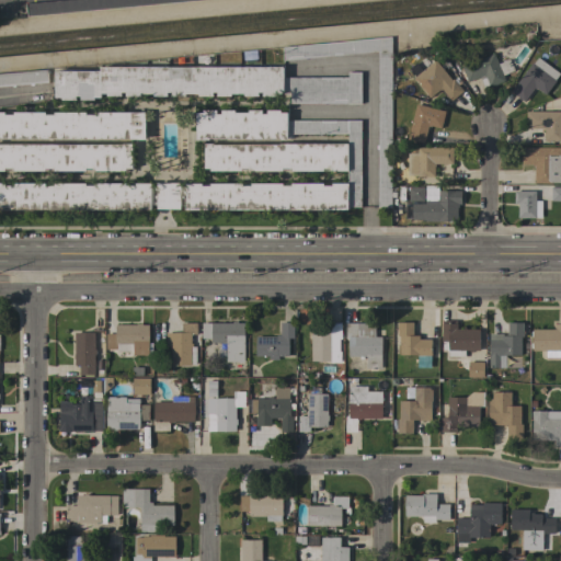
[(26,3),(61,0),(203,0),(27,16),(26,3)]
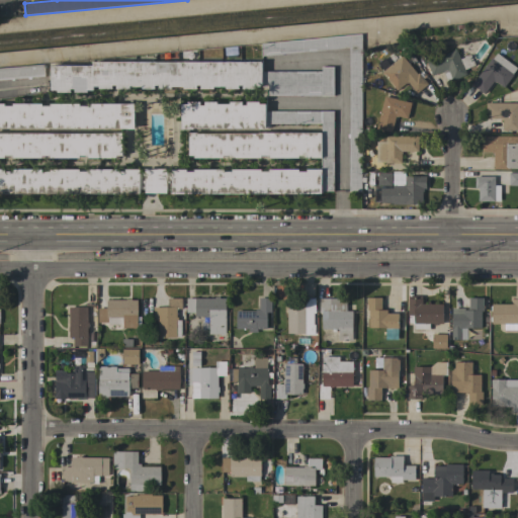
[(361,34),(361,76),(365,76),(365,79),(361,79),(361,177),(365,177),(365,182),(361,182),(361,191),(349,191),(349,48),(261,57),(261,44),(361,34)]
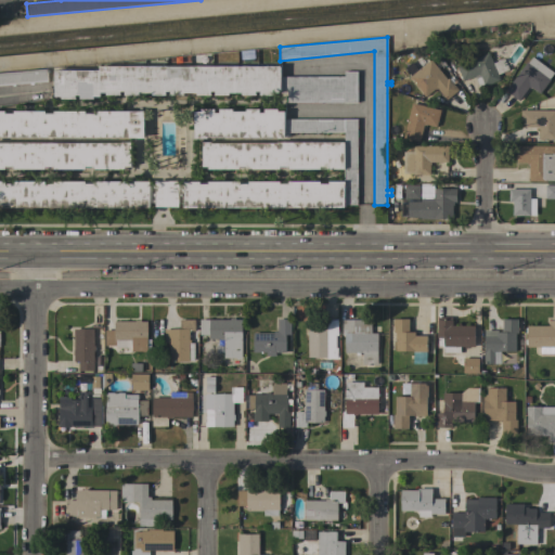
[(493,62),(504,57),(508,69),(498,75),(500,79),(479,88),(476,79),(479,77),(478,75),(463,81),(456,66),(489,53),(493,62)]
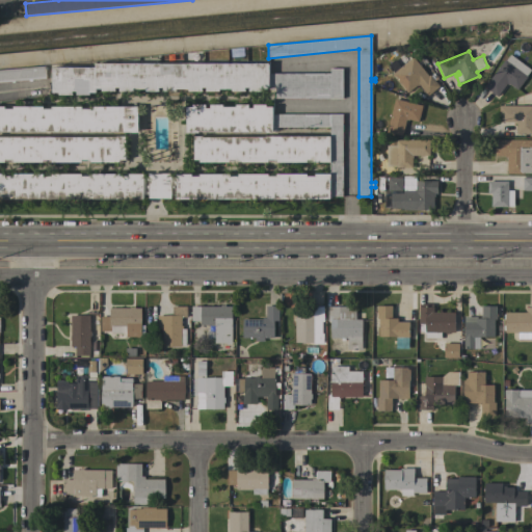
[(530,70),(526,76),(527,77),(517,90),(509,84),(508,85),(506,83),(497,97),(484,87),(505,59),(505,60),(510,54),(530,70)]
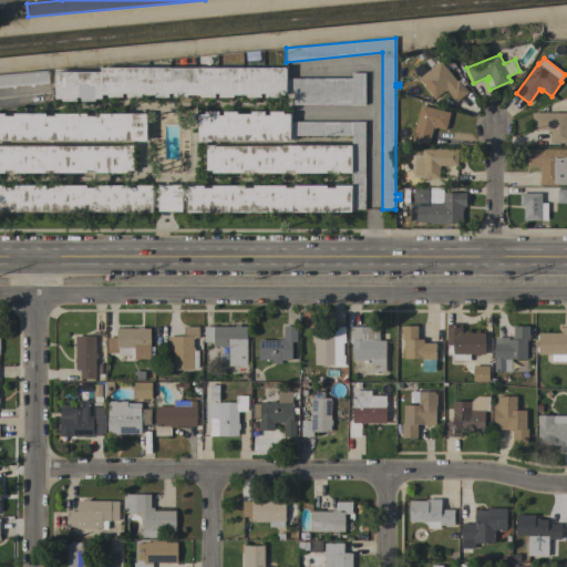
[(456,81),(459,80),(468,92),(456,102),(445,90),(434,99),(418,79),(440,61),(456,81)]
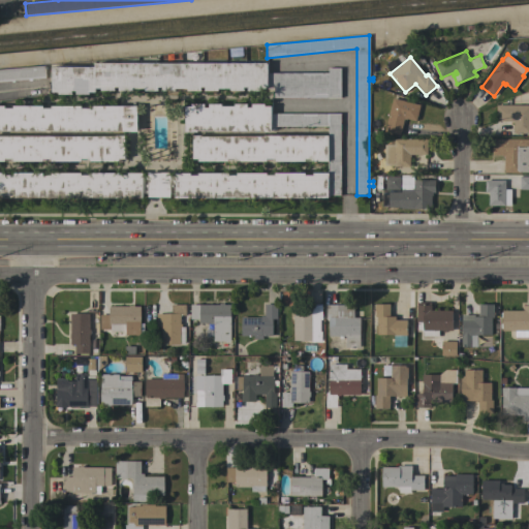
[(268,64),(268,73),(329,73),(329,68),(341,68),(341,98),(274,98),(274,86),(267,86),(267,88),(260,88),(260,90),(248,90),(248,87),(243,87),(243,91),(230,91),(230,89),(218,89),(218,91),(205,91),(205,87),(200,87),(200,91),(187,91),(187,88),(175,88),(175,91),(161,91),(161,87),(157,87),(157,91),(144,91),(144,88),(131,88),(131,91),(118,91),(118,88),(114,88),(114,91),(101,91),(101,89),(95,89),(95,92),(89,92),(89,94),(75,94),(75,91),(71,91),(71,94),(58,94),(58,92),(52,92),(52,67),(94,67),(94,63),(268,64)]
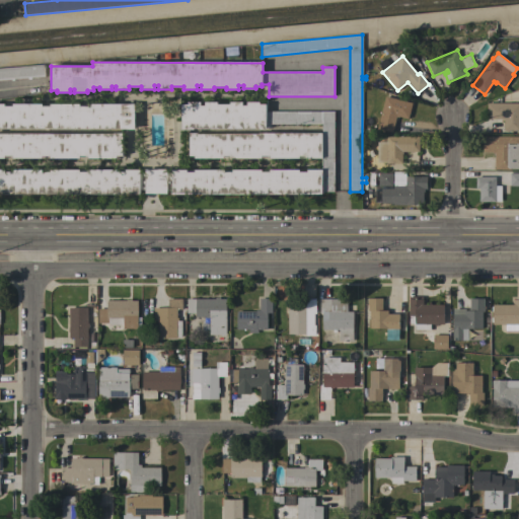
[(0,68),(43,64),(45,76),(0,80),(0,68)]
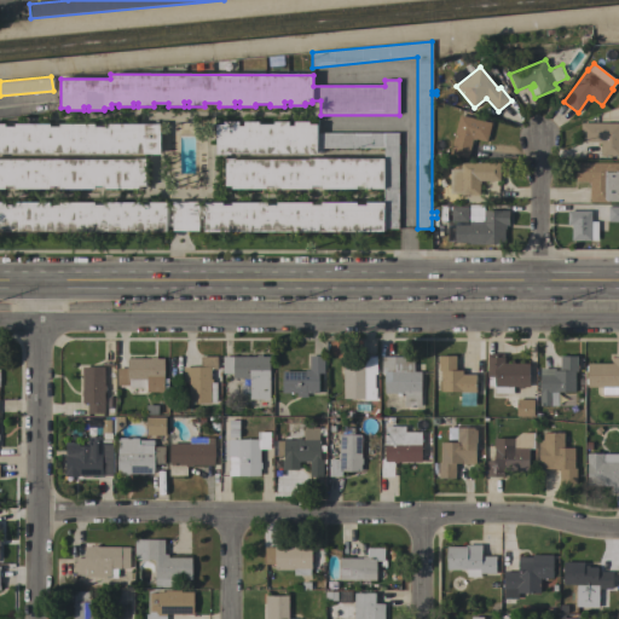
[(491,123),(486,142),(475,139),(475,140),(473,139),(468,158),(450,154),(460,115),(491,123)]
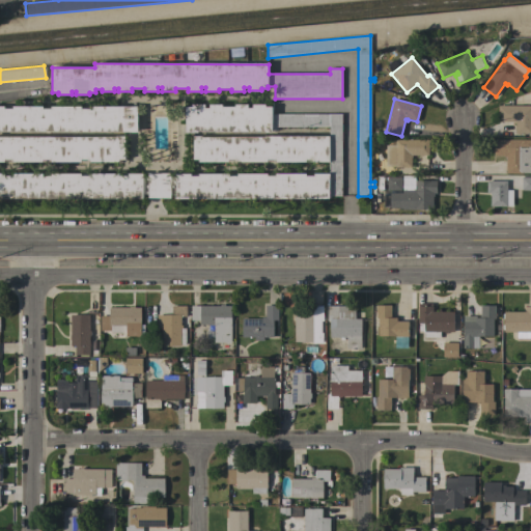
[(314,160),(306,160),(306,162),(276,162),(276,160),(268,160),(268,162),(238,162),(238,160),(229,160),(229,162),(199,162),(199,160),(194,160),(194,136),(202,136),(202,138),(266,137),(266,136),(329,136),(329,127),(277,127),(277,131),(272,131),(272,133),(264,133),(264,132),(198,132),(198,133),(186,133),(186,107),(191,107),(191,105),(205,105),(205,108),(210,108),(210,105),(222,105),(222,107),(234,107),(234,105),(248,105),(248,108),(252,108),(252,105),(266,105),(266,107),(272,107),(272,114),(341,114),(341,196),(330,196),(330,199),(175,199),(175,195),(171,195),(171,198),(148,198),(148,188),(143,188),(143,199),(0,199),(0,106),(5,106),(5,109),(12,109),(12,106),(44,106),(44,109),(51,109),(51,107),(82,106),(82,109),(89,109),(89,106),(138,106),(138,133),(122,133),(123,131),(0,131),(0,137),(116,137),(116,136),(126,136),(126,160),(119,160),(119,162),(90,162),(90,160),(80,160),(80,162),(52,162),(52,160),(43,160),(43,162),(12,162),(12,160),(4,160),(4,162),(0,162),(0,173),(5,173),(5,176),(12,176),(12,173),(42,173),(42,175),(51,175),(51,173),(82,173),(82,175),(90,175),(90,174),(120,173),(120,175),(128,175),(128,173),(143,173),(143,176),(148,176),(148,173),(171,173),(171,176),(175,176),(175,174),(191,173),(191,176),(198,176),(198,173),(229,173),(229,175),(238,175),(238,173),(268,173),(268,176),(275,176),(275,173),(306,173),(306,176),(313,176),(313,173),(329,173),(329,162),(314,162),(314,160)]
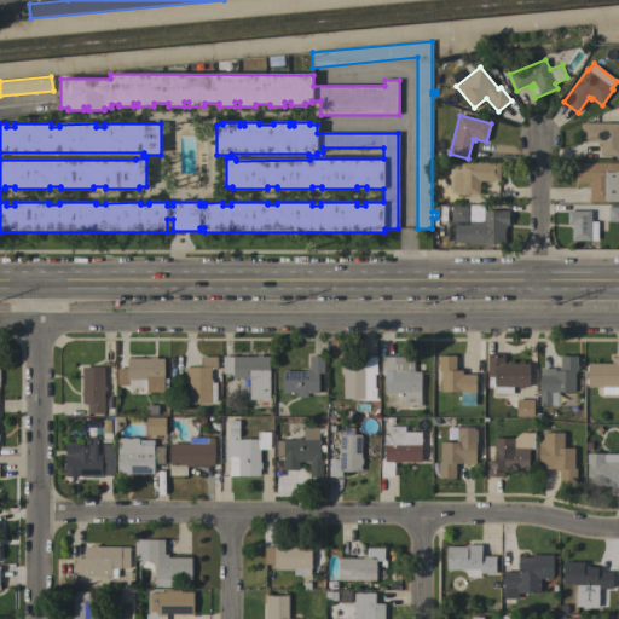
[(618,156),(600,156),(601,144),(600,144),(600,142),(580,142),(580,122),(618,122),(618,156)]
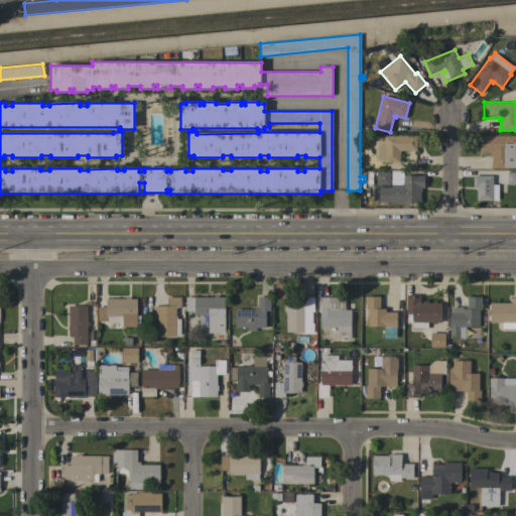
[(515,136),(515,168),(508,168),(491,168),(491,152),(489,152),(480,152),(480,135),(515,136)]
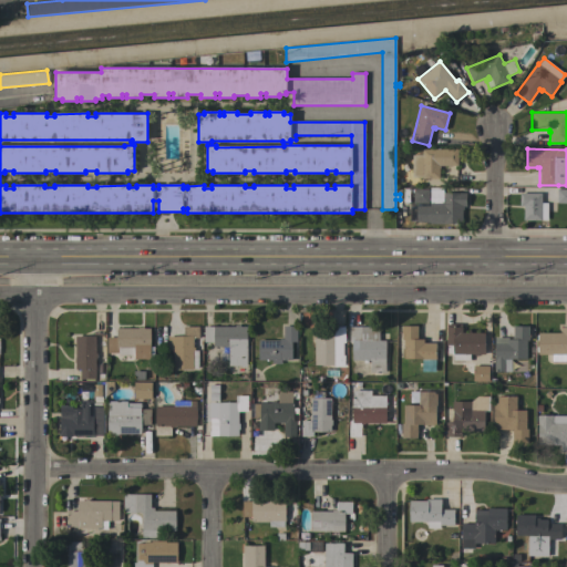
[(457,150),(457,166),(440,166),(440,168),(439,168),(439,178),(422,178),(422,177),(412,177),(412,155),(422,155),(422,150),(457,150)]
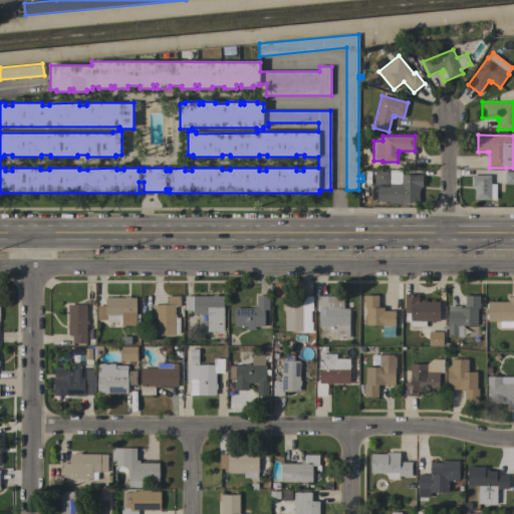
[(389,172),(389,184),(374,184),(374,172),(389,172)]
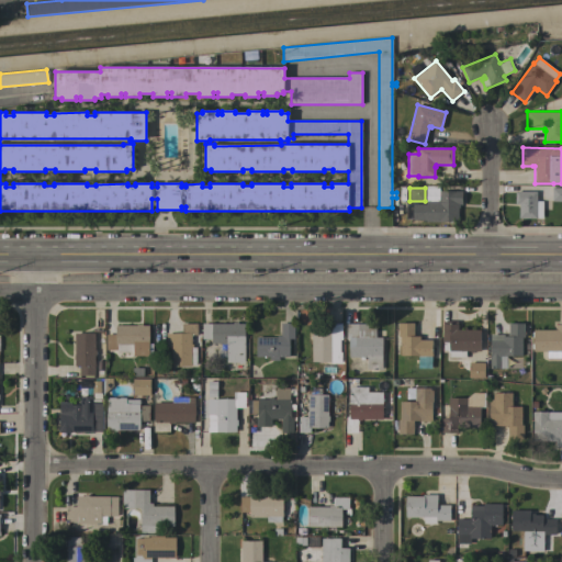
[(561,201),(551,201),(551,188),(561,188),(561,201)]
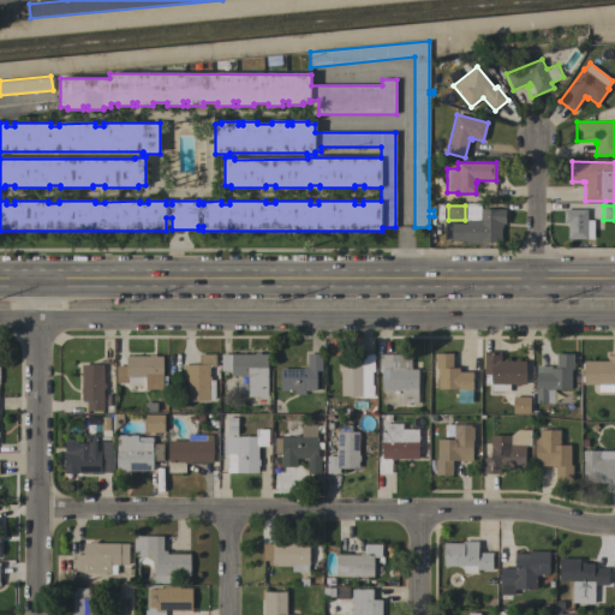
[(466,243),(466,242),(452,240),(452,224),(466,224),(466,220),(479,220),(479,219),(481,219),(482,209),(506,209),(506,224),(502,224),(502,227),(501,227),(501,243),(466,243)]
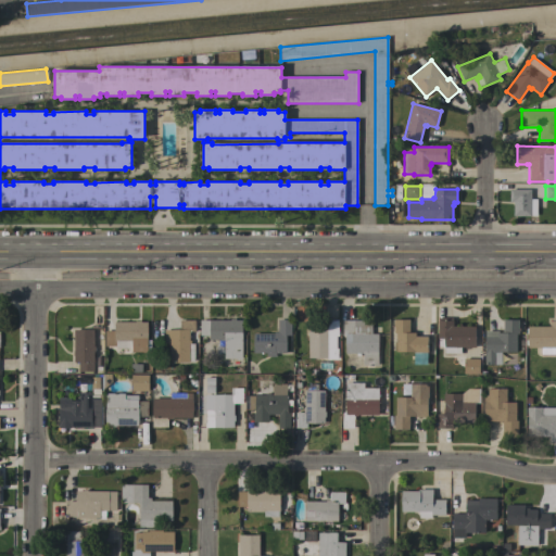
[(531,199),(536,199),(536,215),(531,215),(531,216),(513,216),(513,202),(509,202),(509,189),(531,189),(531,199)]
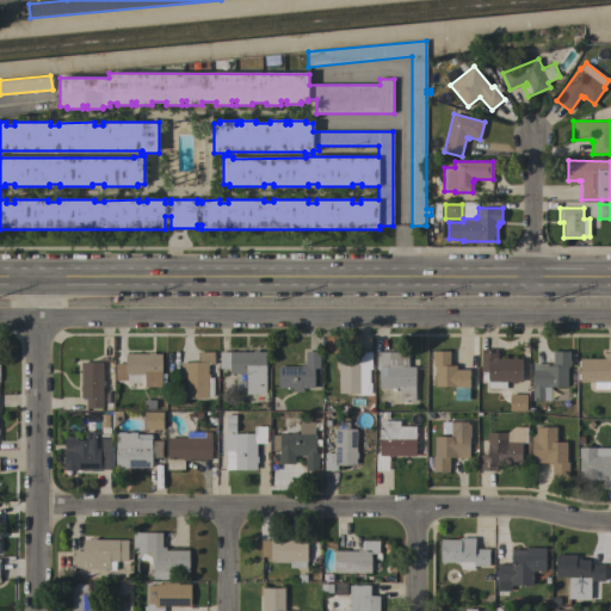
[(488,389),(488,382),(482,382),(482,372),(481,372),(481,349),(497,350),(497,352),(498,352),(498,358),(522,359),(522,382),(514,382),(514,383),(511,383),(511,381),(506,381),(505,389),(488,389)]
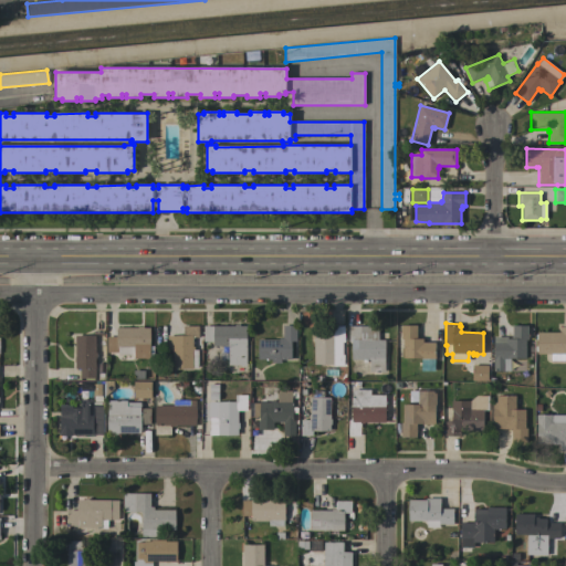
[(234,326),(234,325),(240,325),(240,326),(247,326),(247,365),(228,365),(228,346),(213,346),(213,342),(203,342),(203,326),(234,326)]
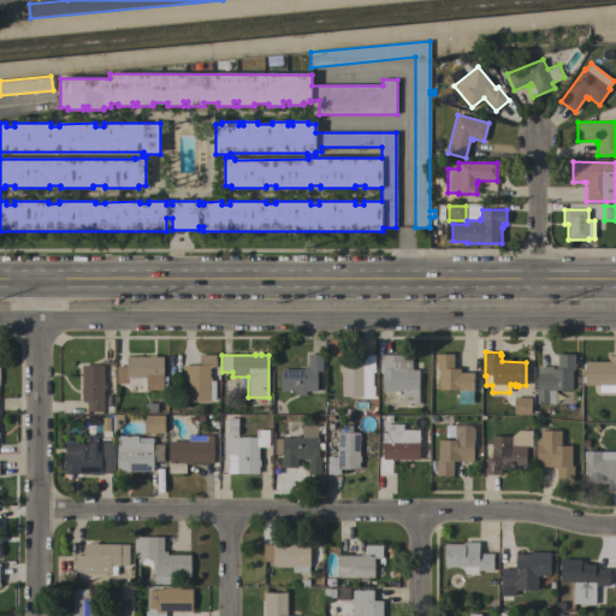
[(303,369),(303,368),(308,368),(308,354),(319,354),(319,368),(317,368),(317,391),(304,391),(304,395),(295,395),(295,391),(280,390),(280,369),(303,369)]
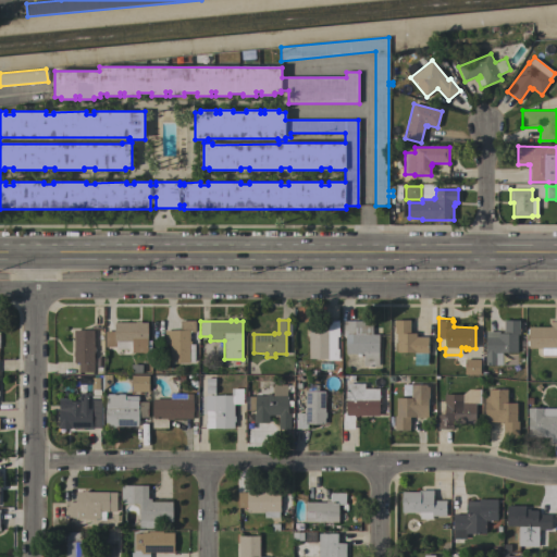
[(396,334),(395,334),(395,320),(410,320),(410,333),(416,333),(416,337),(428,337),(428,366),(413,366),(415,353),(396,353),(396,334)]
